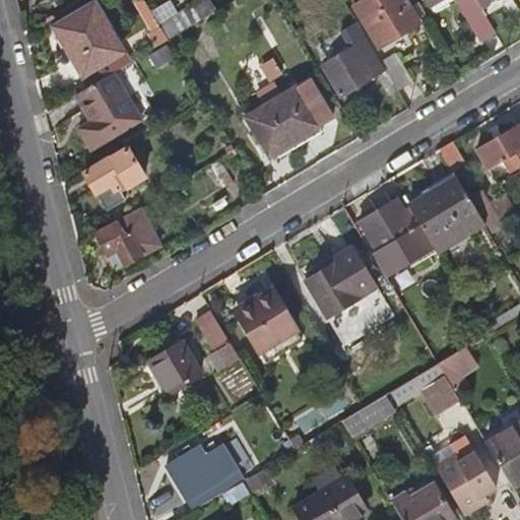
[(147,6),(143,0),(139,0),(134,4),(152,34),(146,37),(154,50),(169,42),(160,28),(150,11),(147,6)]
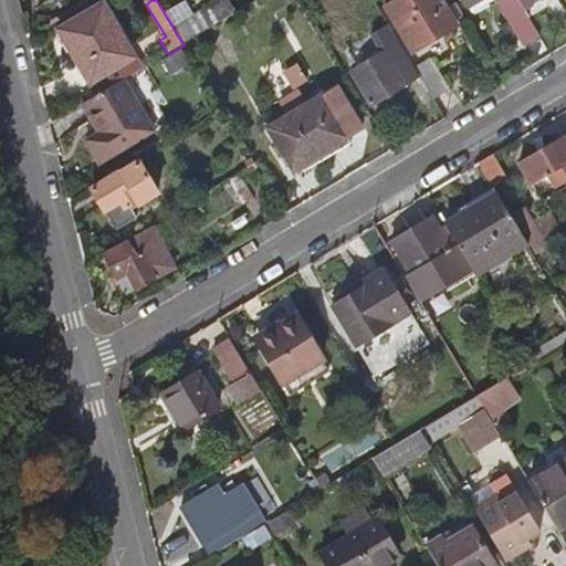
[(184,0),(164,12),(175,31),(195,18),(184,0)]
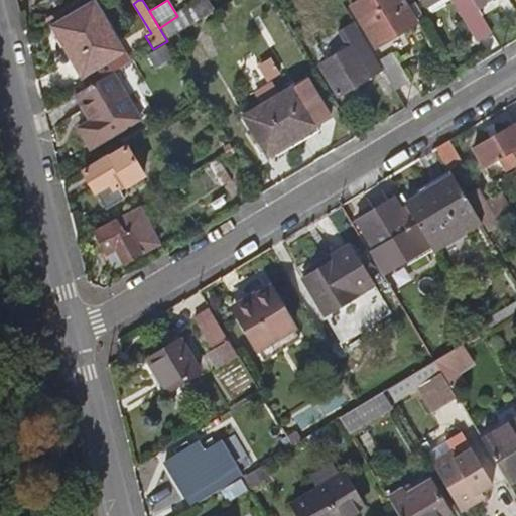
[(204,0),(177,16),(159,28),(167,41),(217,11),(210,0),(204,0)]
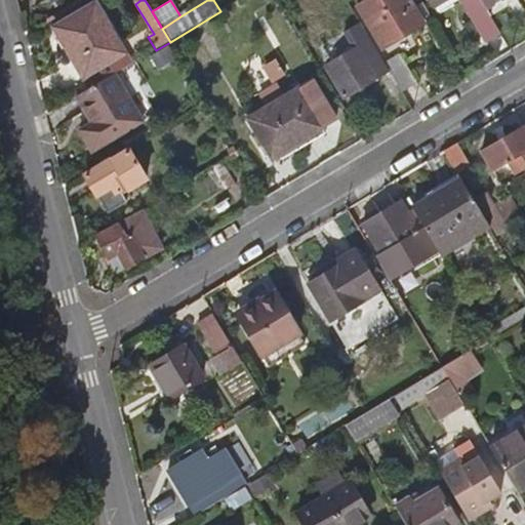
[(422,25),(407,0),(369,0),(358,6),(382,48),(422,25)]
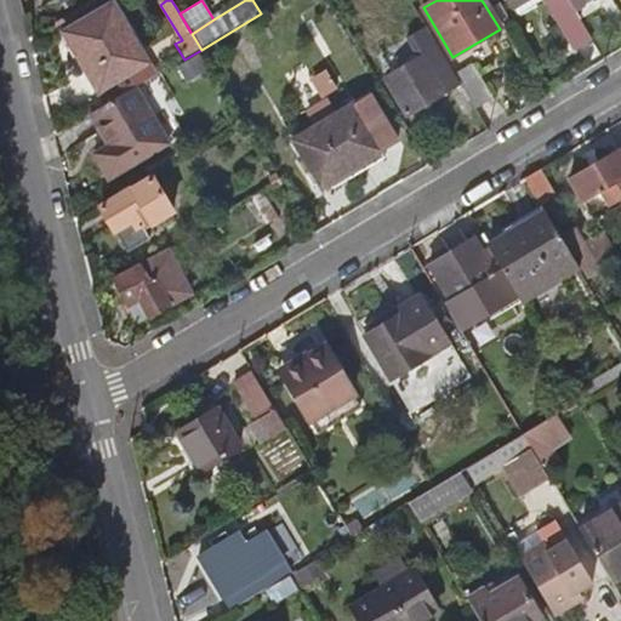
[(568,0),(576,12),(594,0),(568,0)]
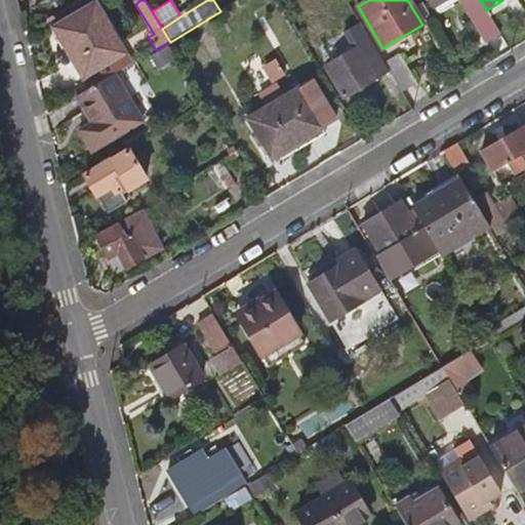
[(125,52),(95,4),(56,28),(85,77),(125,52)]
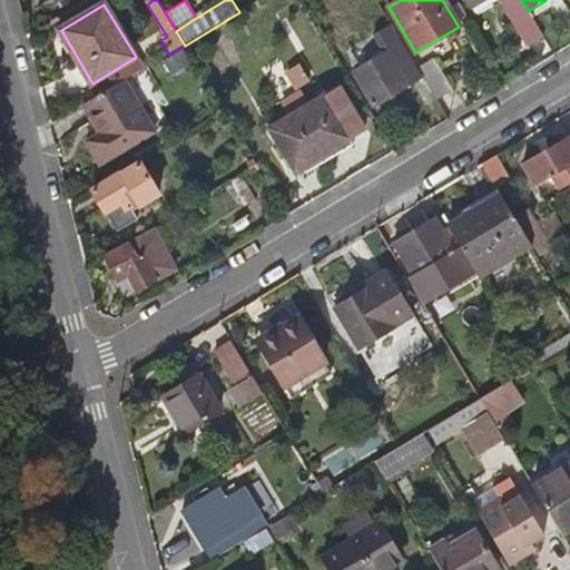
[(527,46),(544,37),(529,11),(513,20),(527,46)]
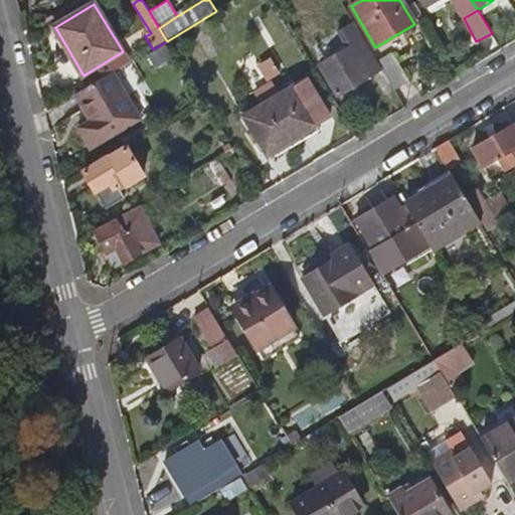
[(382,69),(377,61),(356,26),(346,33),(353,47),(322,66),(339,96),(382,69)]
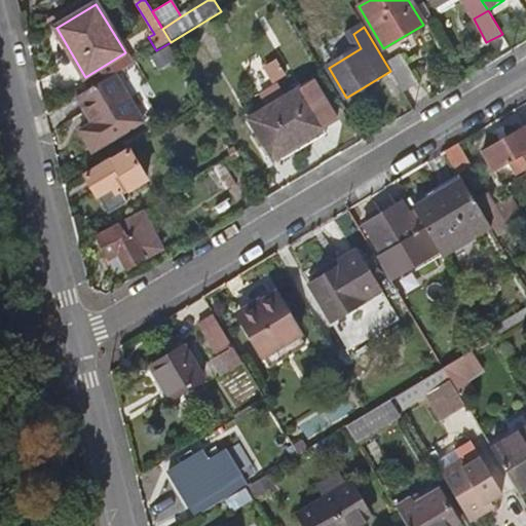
[(466,45),(458,35),(446,43),(454,54),(466,45)]
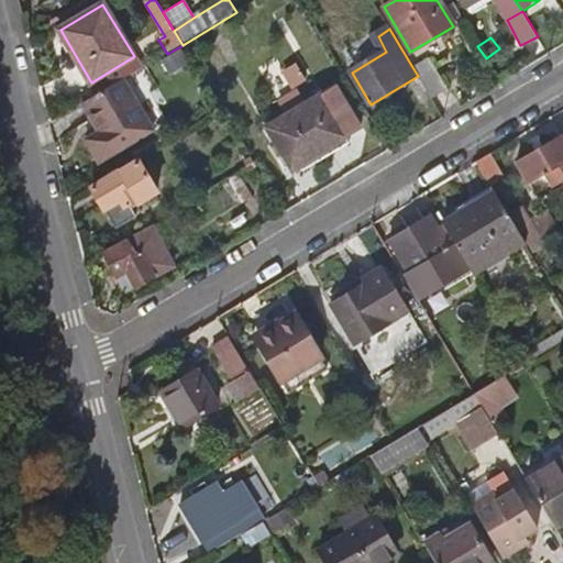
[(189,65),(180,51),(162,62),(170,77),(189,65)]
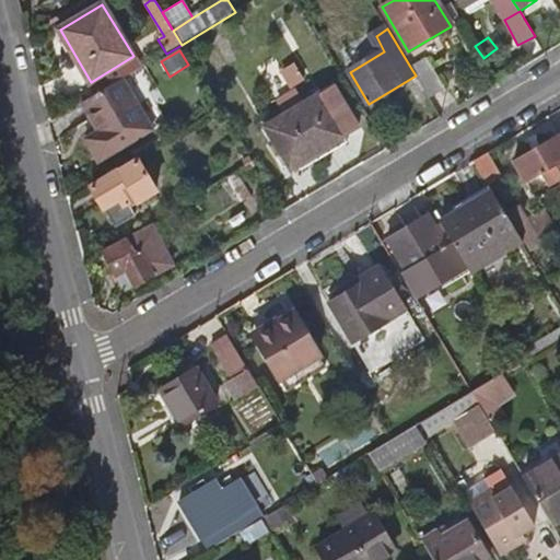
[(141,68),(133,56),(91,82),(98,94),(123,79),(135,72),(141,68)]
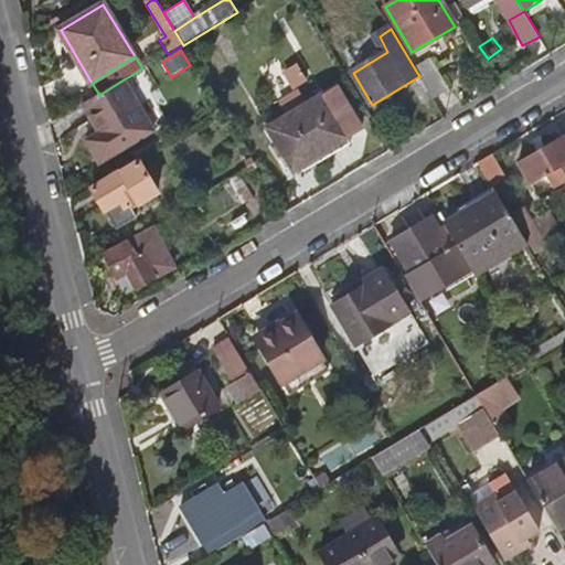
[(419,76),(434,99),(449,89),(429,59),(414,67),(419,76)]
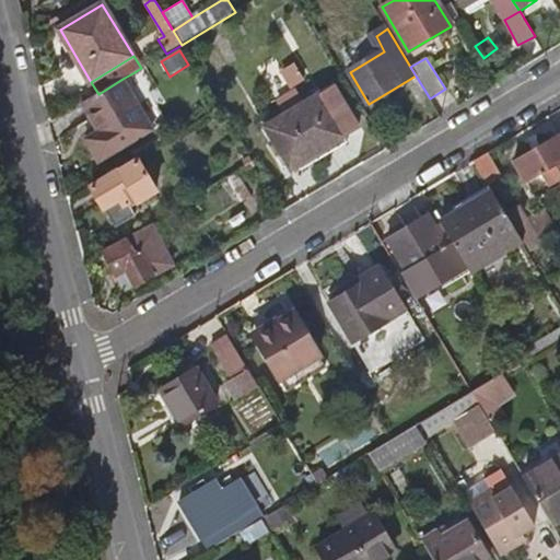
[(295,59),(279,67),(288,86),(304,79),(295,59)]
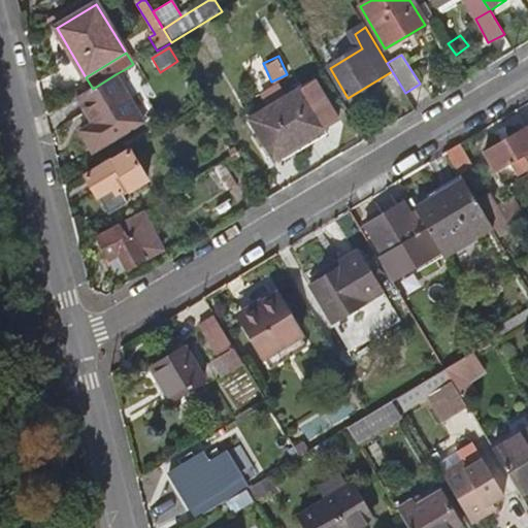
[(127,68),(116,74),(142,121),(155,112),(127,68)]
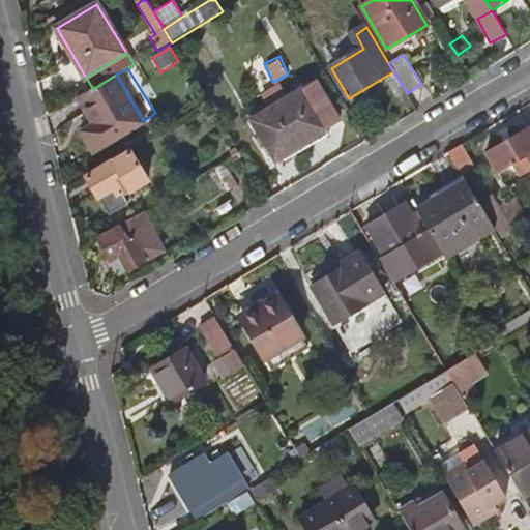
[(93,89),(78,97),(92,124),(81,131),(92,151),(143,121),(116,75),(93,89)]
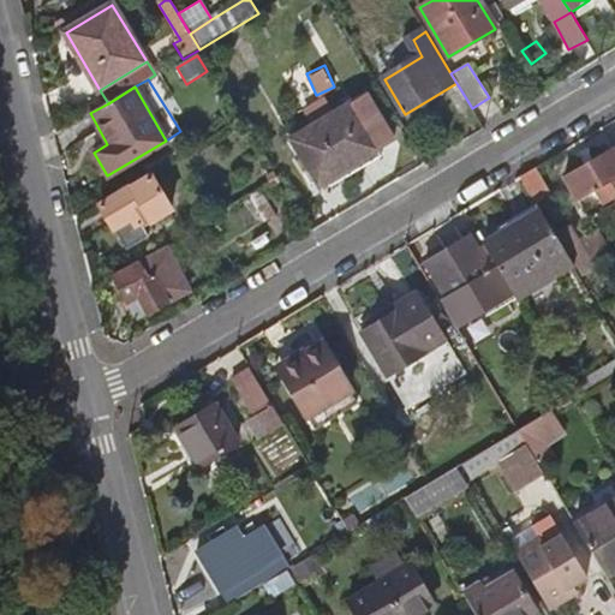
[(369,96),(352,107),(335,118),(314,131),(294,143),(321,187),(381,153),(396,142),(369,96)]
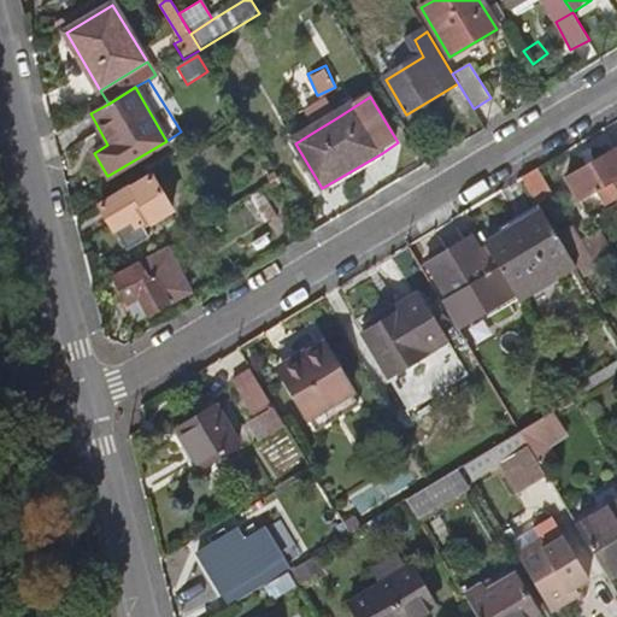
[(315,131),(336,118),(324,100),(304,112),(315,131)]
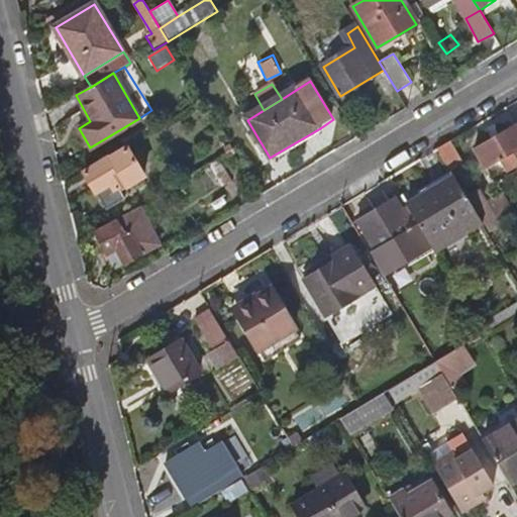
[(516,125),(516,126),(475,150),(490,176),(497,172),(499,176),(516,165),(516,125)]
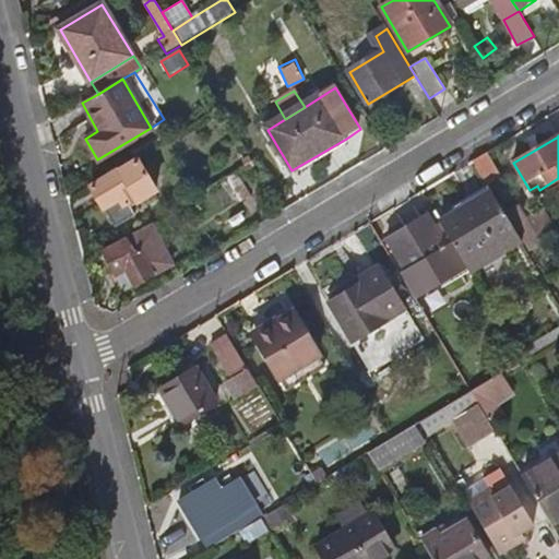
[(484,155),(473,162),(488,186),(498,179),(484,155)]
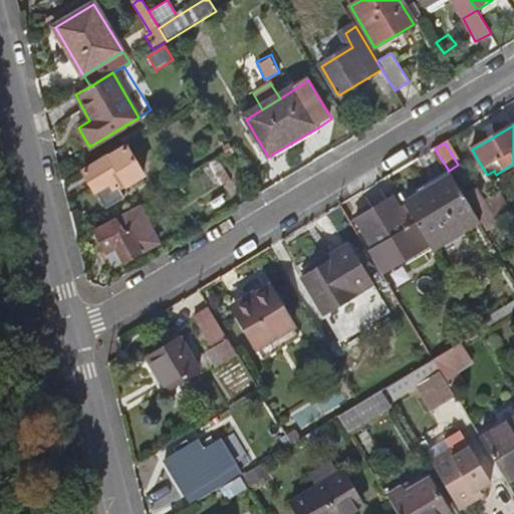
[(235,154),(231,148),(224,152),(228,159),(235,154)]
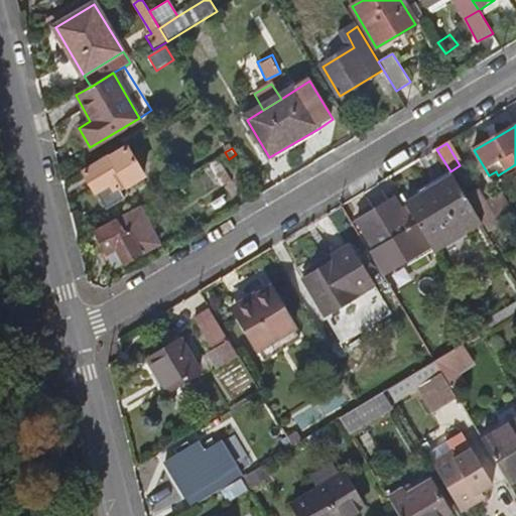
[(143,179),(126,150),(86,174),(106,211),(124,200),(117,188),(122,185),(125,190),(143,179)]
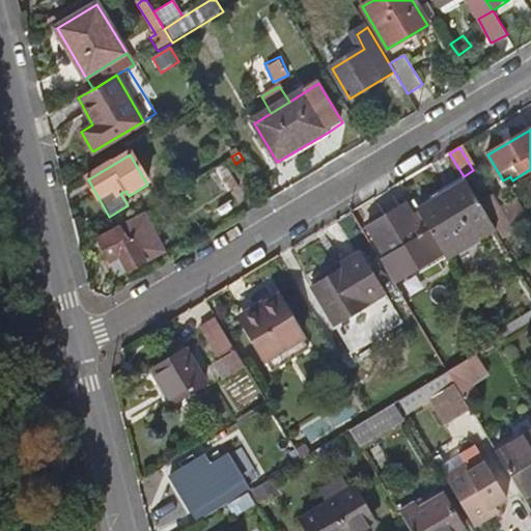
[(239,187),(225,165),(215,172),(228,194),(239,187)]
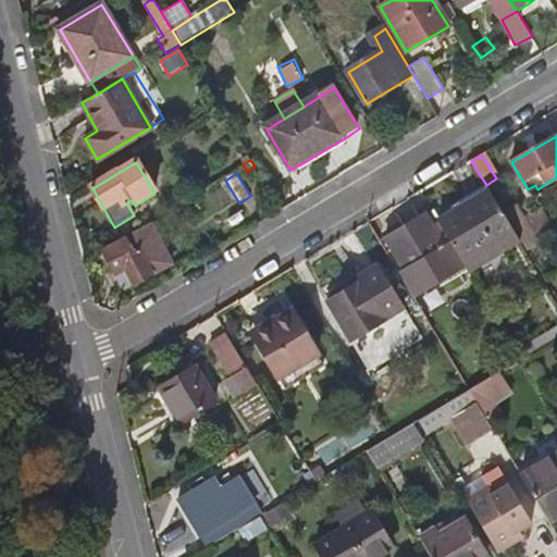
[(489,189),(437,221),(438,223),(449,242),(463,264),(516,233),(489,189)]
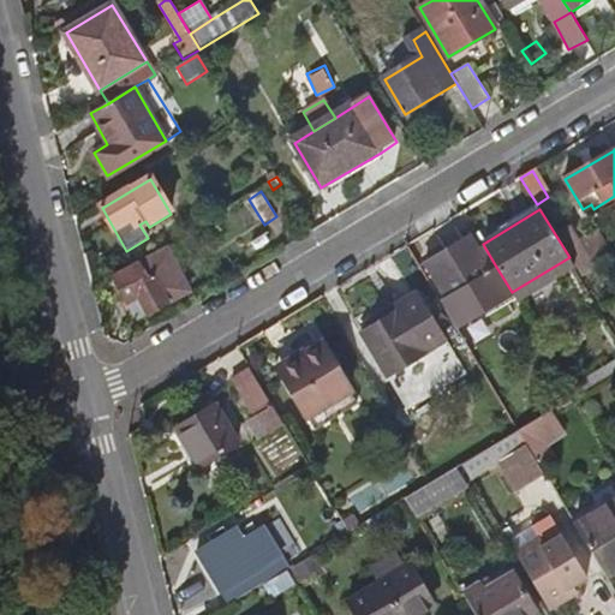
[(586,268),(595,264),(581,243),(572,227),(559,236),(583,279),(590,275),(586,268)]
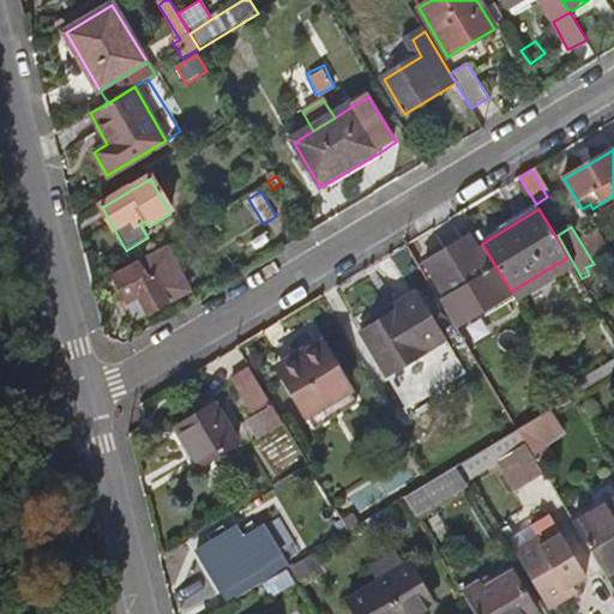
[(581,242),(594,264),(609,253),(597,233),(581,242)]
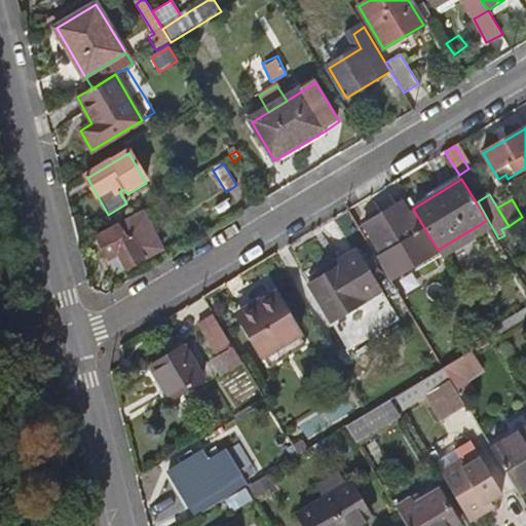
[(407,213),(402,203),(364,226),(380,255),(376,257),(391,283),(440,254),(438,250),(424,228),(414,211),(408,215),(407,213)]
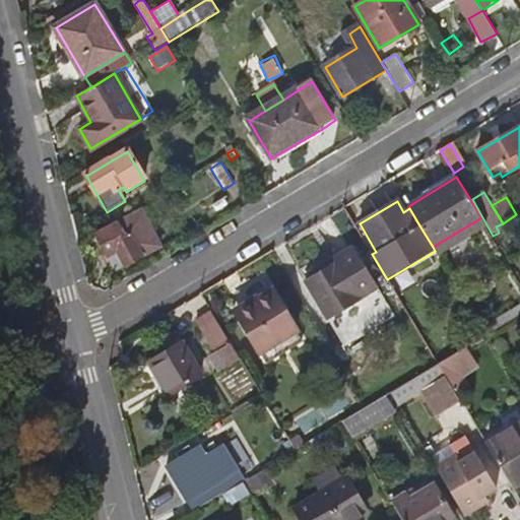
[(117,270),(143,255),(132,237),(149,226),(140,211),(96,235),(117,270)]
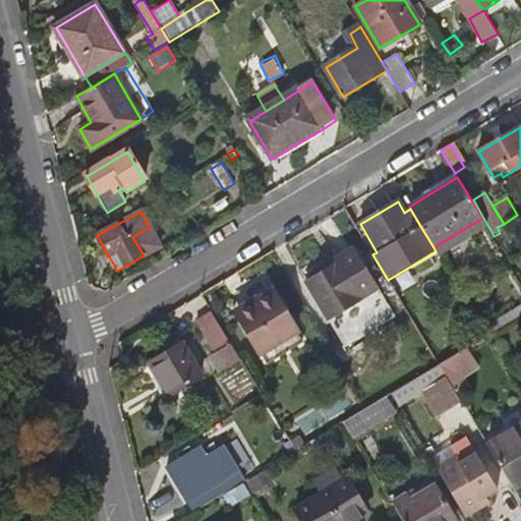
[(436,251),(439,256),(487,227),(482,218),(433,247),(436,251)]
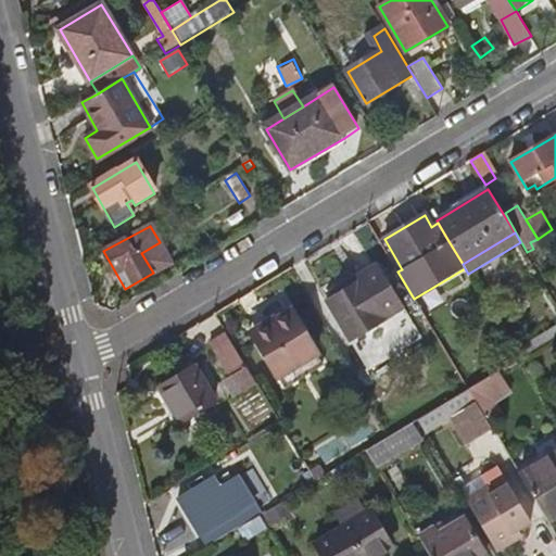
[(141,253),(153,273),(172,263),(160,242),(141,253)]
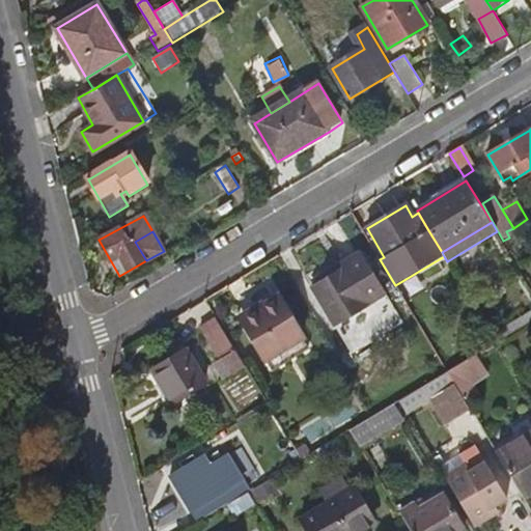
[(341,264),(345,271),(311,290),(332,326),(385,294),(362,253),(341,264)]
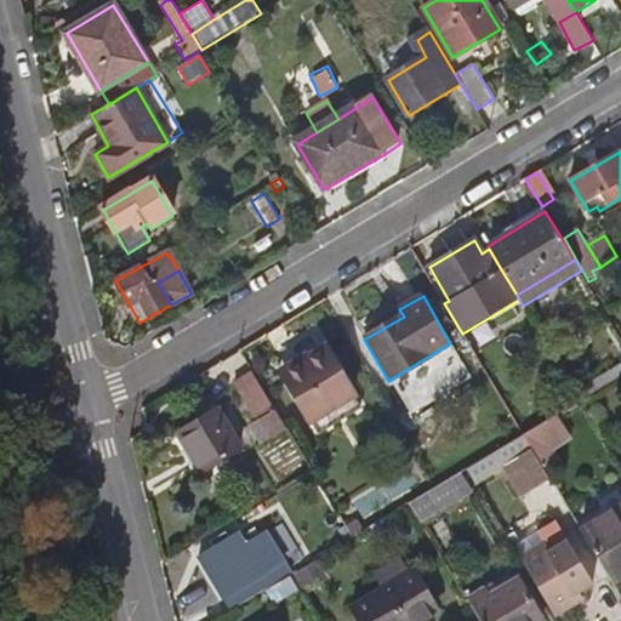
[(353,396),(323,348),(281,374),(309,422),(353,396)]
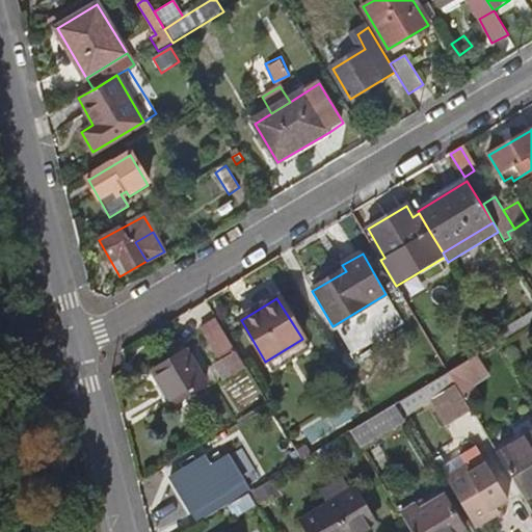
[(531,312),(494,337),(498,343),(531,322),(531,312)]
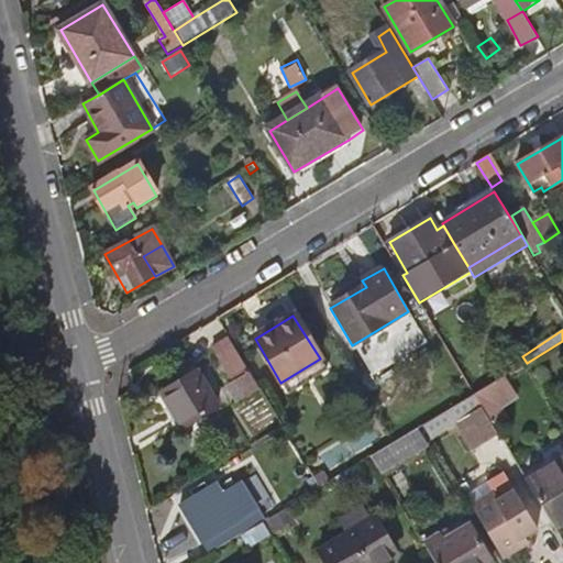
[(250,373),(230,339),(213,348),(234,383),(250,373)]
